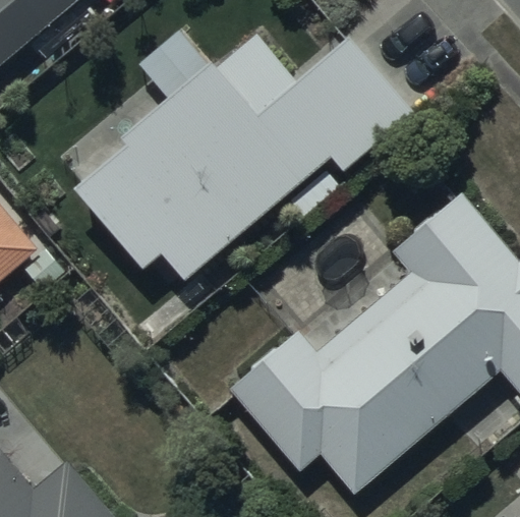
[(0,63),(77,0),(0,0),(0,63)]
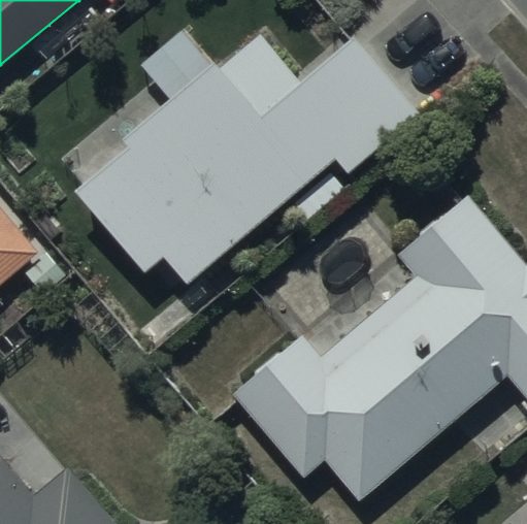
[(213,60),(119,141),(124,148),(74,191),(146,274),(163,260),(186,287),(333,160),(347,174),(415,116),(351,41),(262,118),(213,60)]
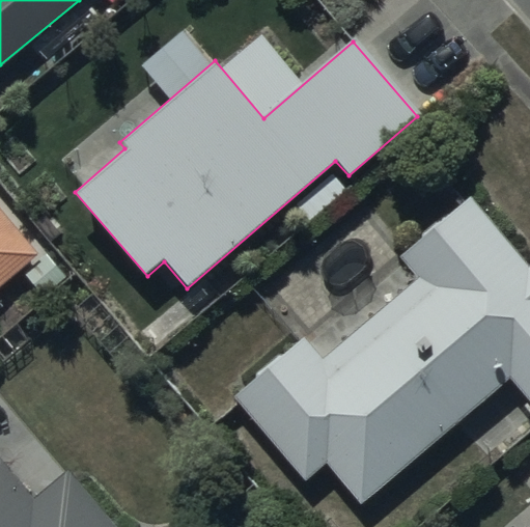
[(524,269),(467,199),(398,255),(420,281),(318,365),(301,343),(235,397),(305,481),(327,463),(359,502),(508,378),(529,404),(529,264),(524,269)]
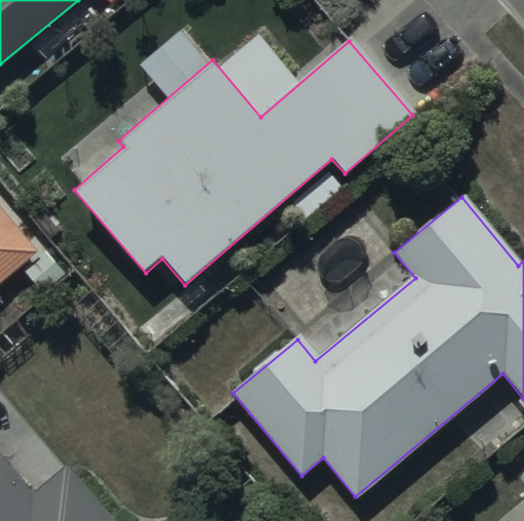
[(0,283),(19,268),(42,296),(65,278),(45,253),(38,259),(0,211),(0,283)]
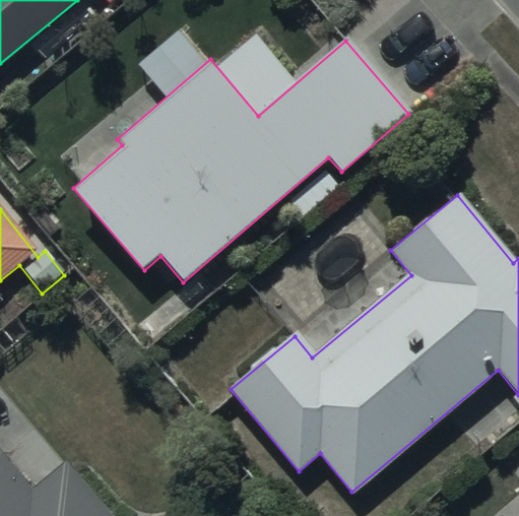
[(110,515),(64,462),(30,491),(0,454),(0,515),(110,515)]
